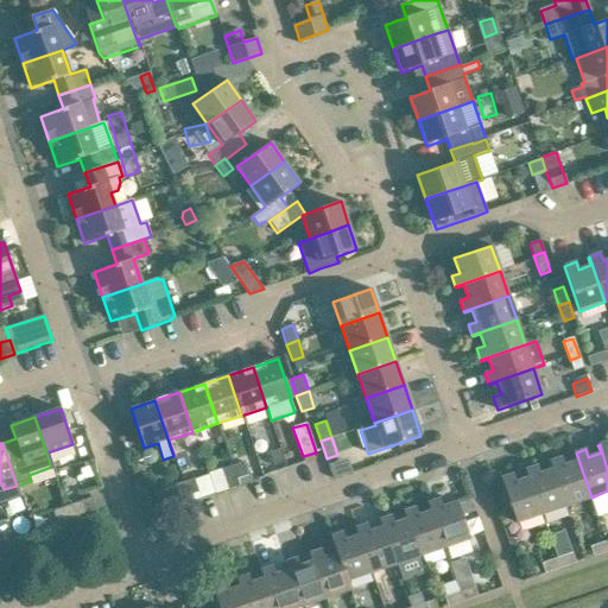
[(285,463),(284,458),(280,449),(270,453),(274,467),(285,463)]
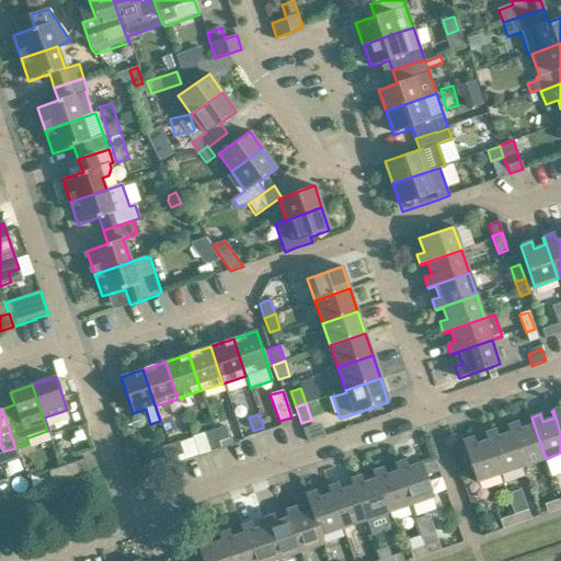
[(523,467),(546,459),(531,418),(529,419),(531,425),(521,430),(518,422),(510,425),(523,467)]
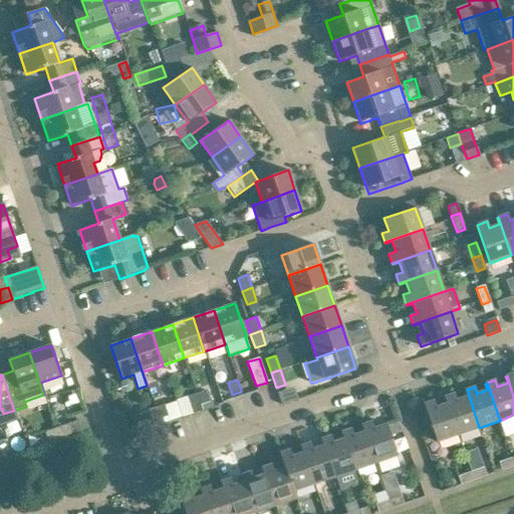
[(459,435),(479,428),(467,390),(465,391),(467,397),(456,401),(454,394),(446,397),(459,435)]
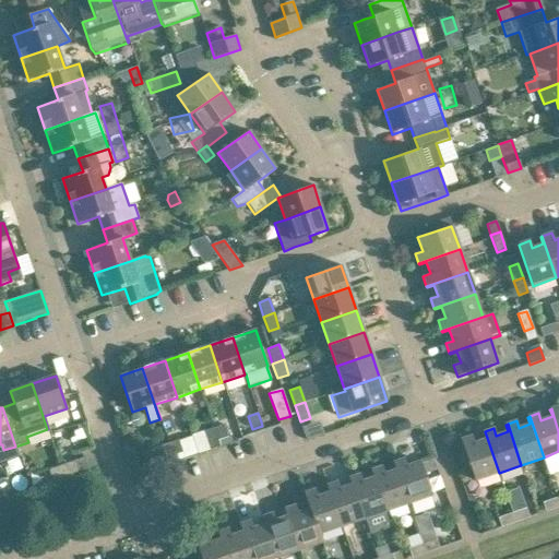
[(217,441),(227,438),(223,425),(213,428),(217,441)]
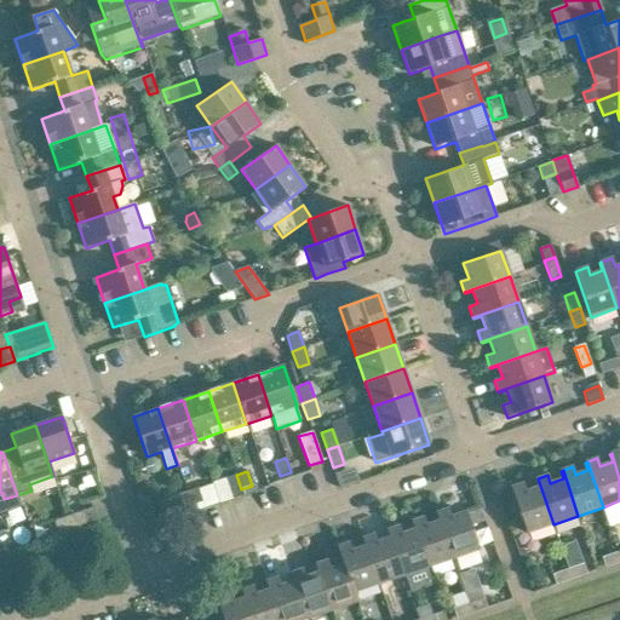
[(244,495),(241,489),(236,475),(225,478),(233,499),(244,495)]
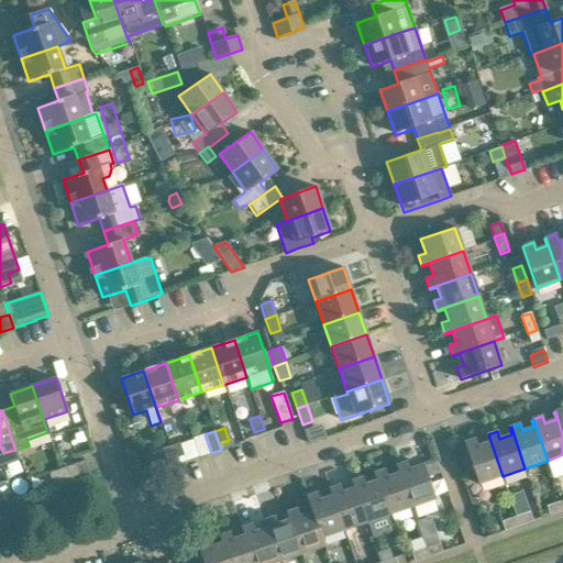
[(477,484),(503,476),(488,434),(486,435),(488,442),(477,446),(475,439),(464,443),(477,484)]
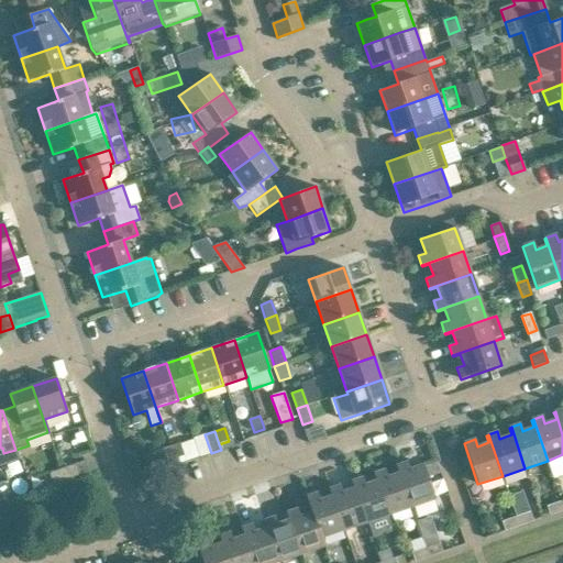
[(169,446),(174,460),(184,455),(179,443),(169,446)]
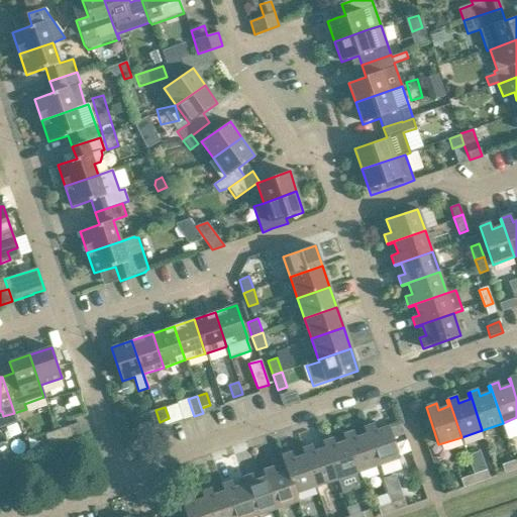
[(136,430),(160,422),(156,410),(132,418),(136,430)]
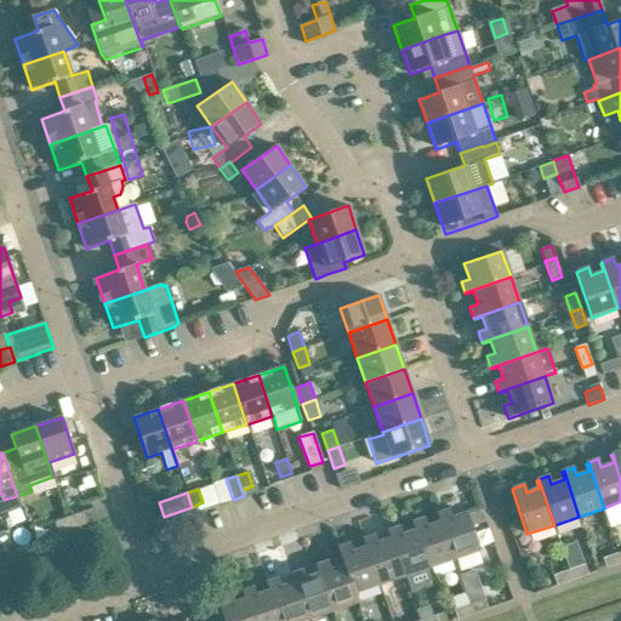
[(440,522),(454,559),(480,551),(467,513),(451,518),(449,510),(437,514),(439,522),(440,522)]
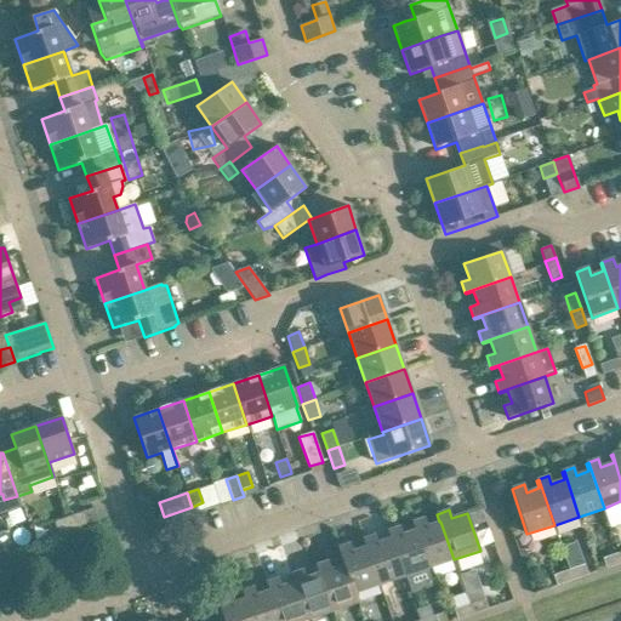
[(67,518),(72,531),(91,525),(86,511),(67,518)]
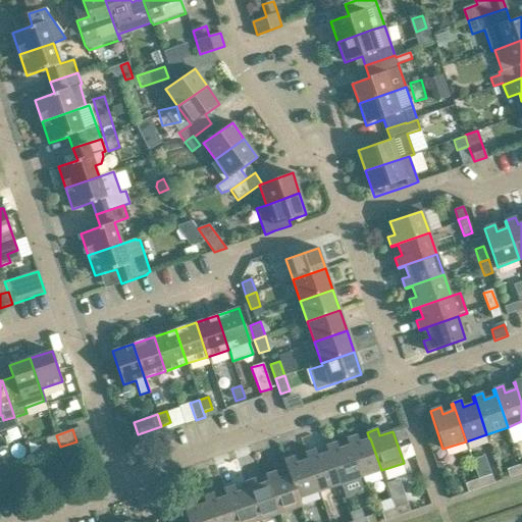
[(49,451),(59,447),(55,435),(45,438),(49,451)]
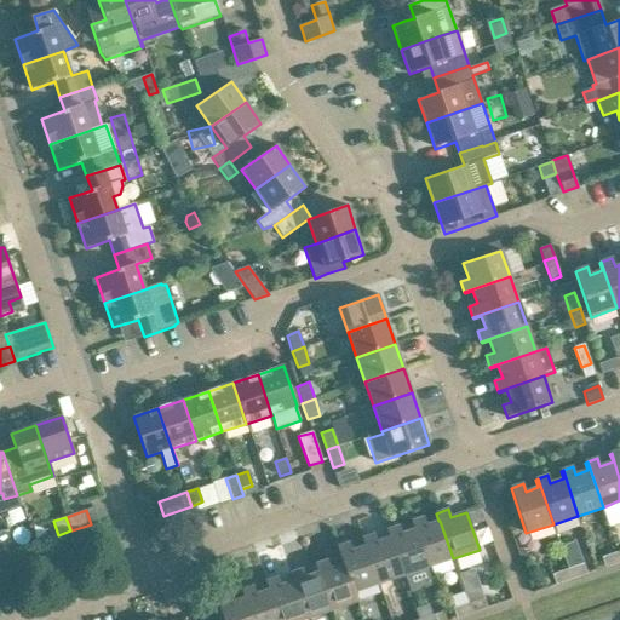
[(440,521),(438,521),(426,526),(424,517),(413,521),(429,567),(453,558),(440,521)]
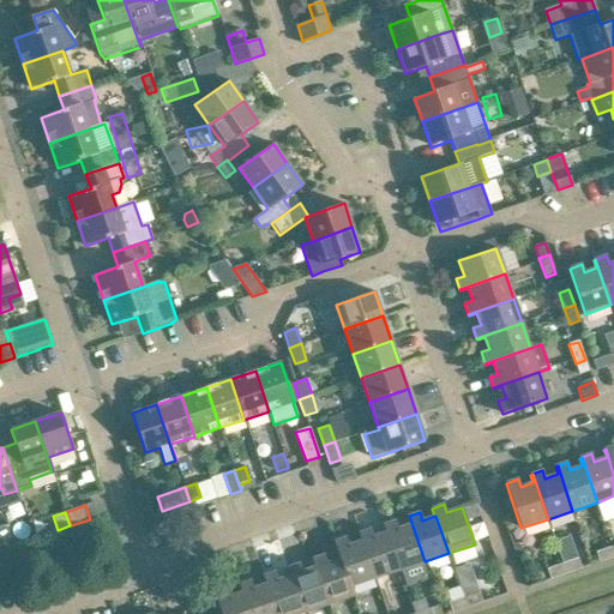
[(399,570),(425,561),(409,516),(407,517),(410,524),(397,529),(395,521),(384,524),(399,570)]
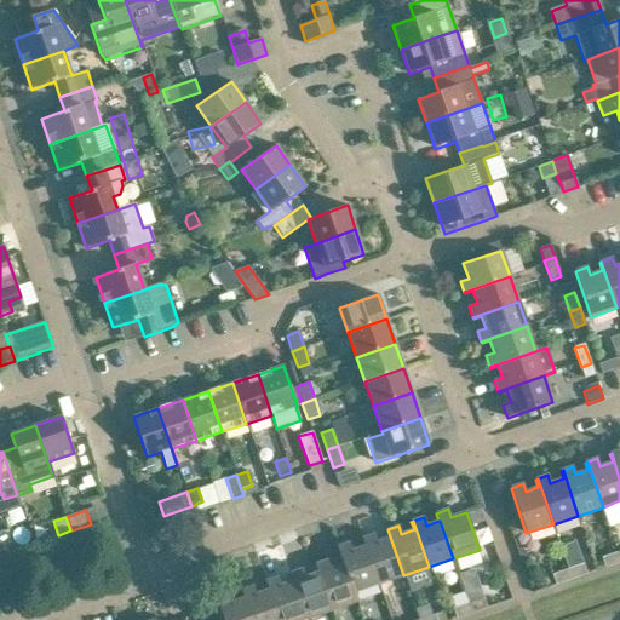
[(379,584),(403,575),(388,529),(386,530),(389,538),(377,543),(374,534),(363,538),(379,584)]
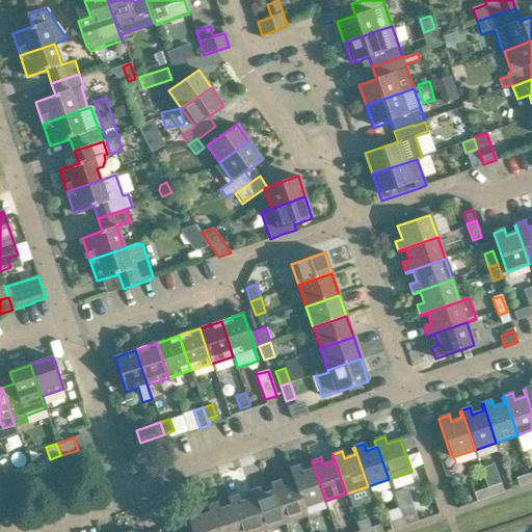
[(304,508),(325,501),(312,461),(311,462),(313,469),(302,473),(299,466),(290,469),(307,516),(307,515),(304,508)]
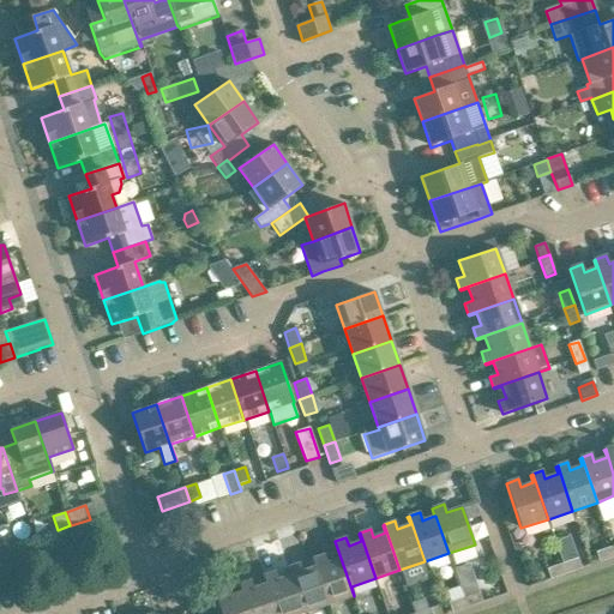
[(329,605),(354,596),(335,541),(333,542),(339,559),(326,563),(324,555),(313,559),(329,605)]
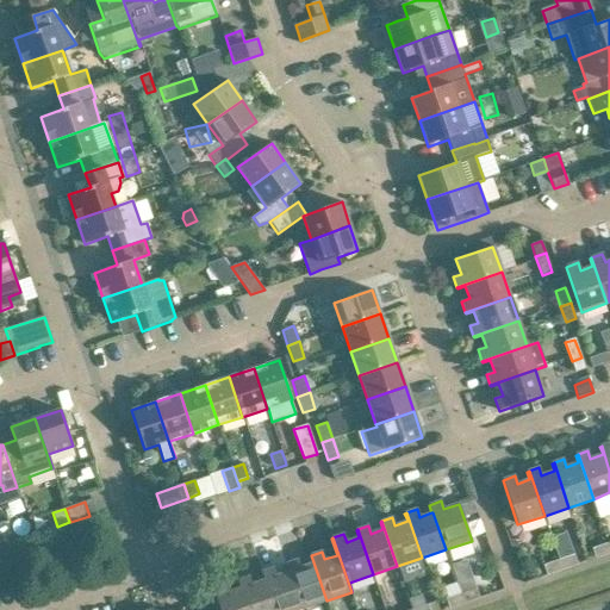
[(554,546),(562,570),(577,565),(571,546),(562,542),(554,546)]
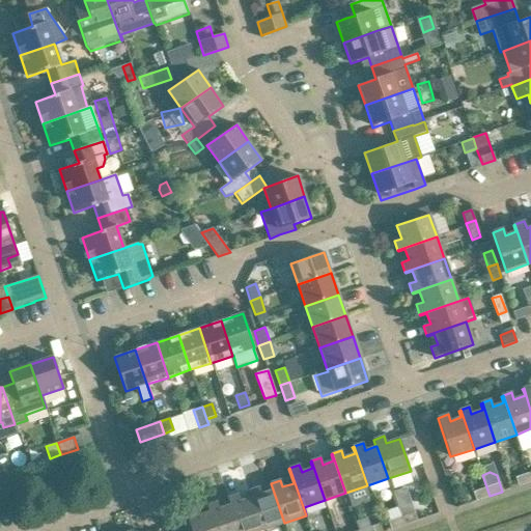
[(519,486),(530,481),(530,477),(530,473),(515,478),(519,486)]
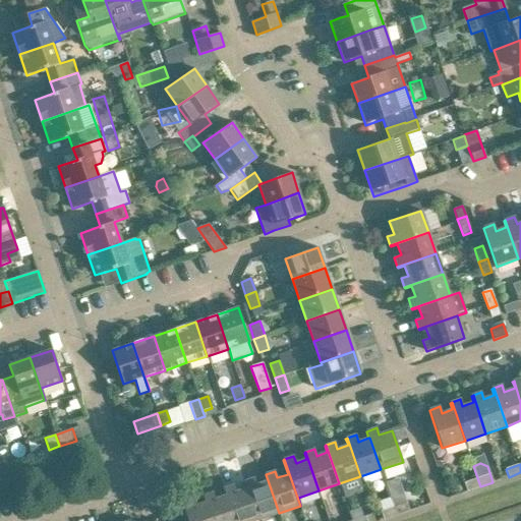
[(467,491),(480,486),(473,466),(472,466),(477,478),(464,482),(467,491)]
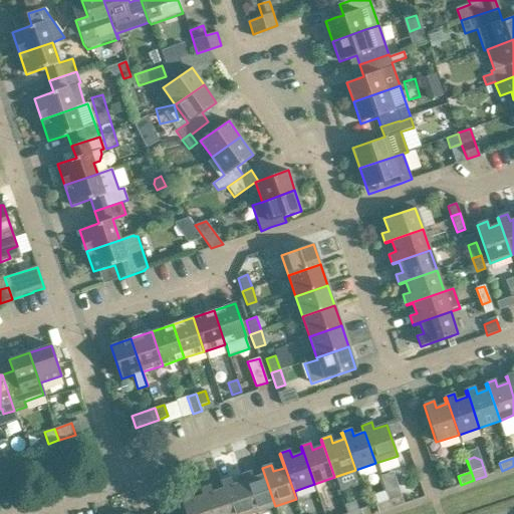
[(254,513),(275,506),(262,468),(261,469),(263,475),(253,478),(251,472),(242,475),(254,513)]
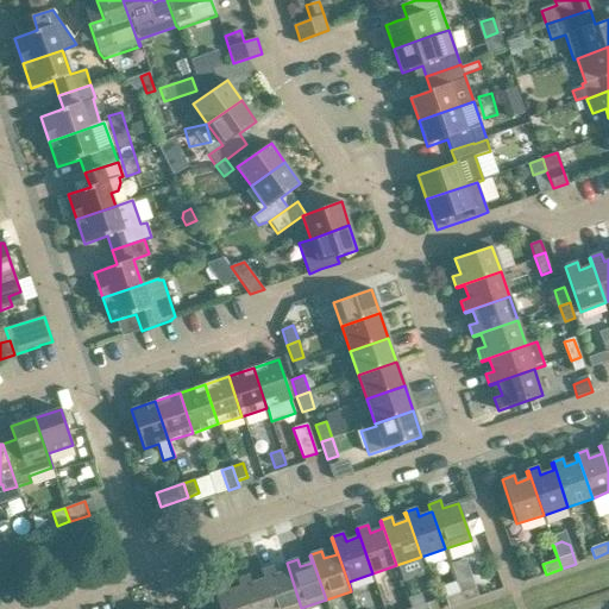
[(466,560),(451,566),(456,582),(460,592),(475,588),(466,560)]
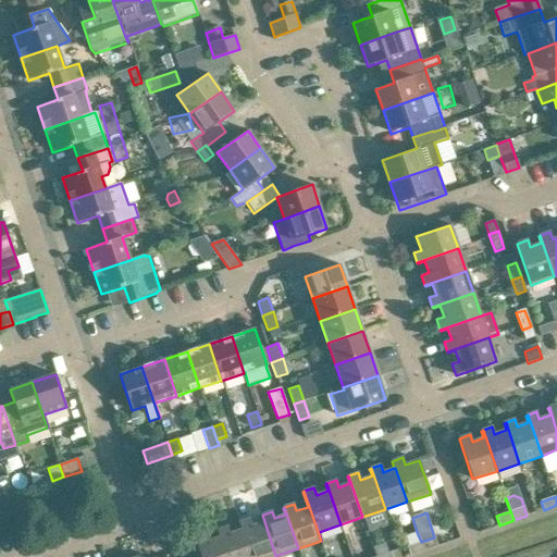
[(251,556),(271,556),(275,556),(262,515),(260,516),(263,522),(251,525),(249,519),(239,522),(251,556)]
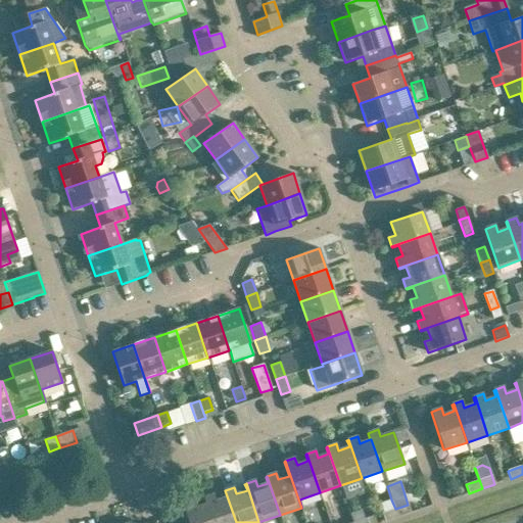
[(212,522),(236,522),(225,490),(224,491),(226,497),(216,501),(214,494),(204,497),(212,522)]
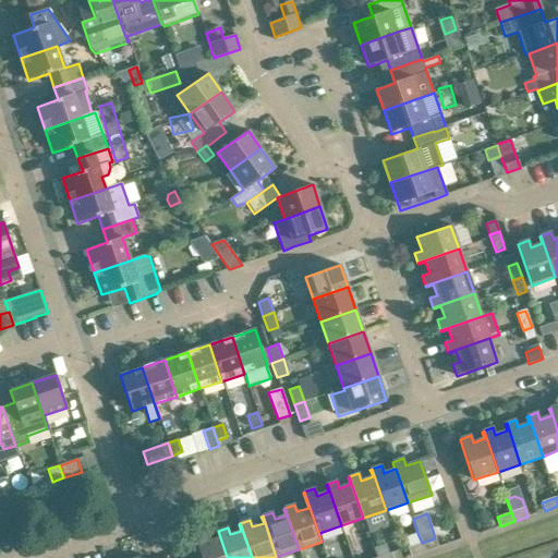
[(201,557),(227,557),(218,531),(217,532),(219,538),(208,542),(205,535),(194,538),(201,557)]
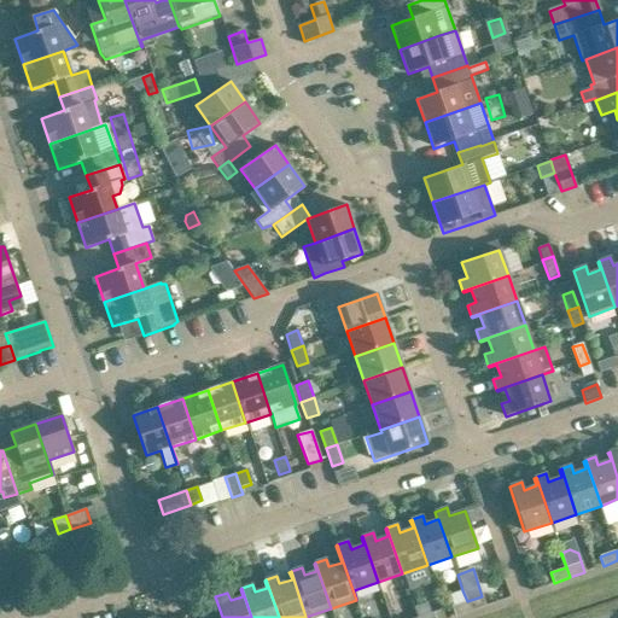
[(432,595),(437,608),(458,601),(453,588),(432,595)]
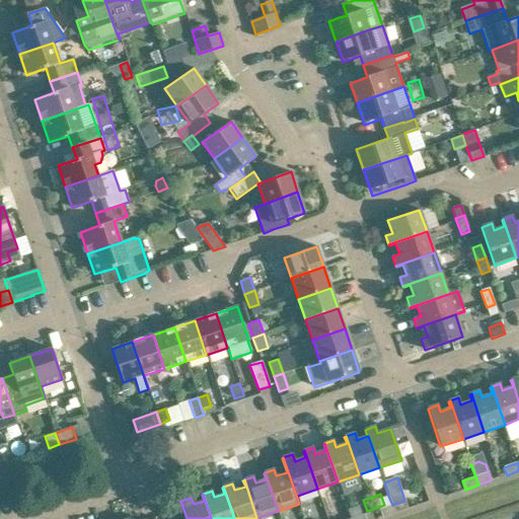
[(392,505),(395,514),(408,509),(404,501),(392,505)]
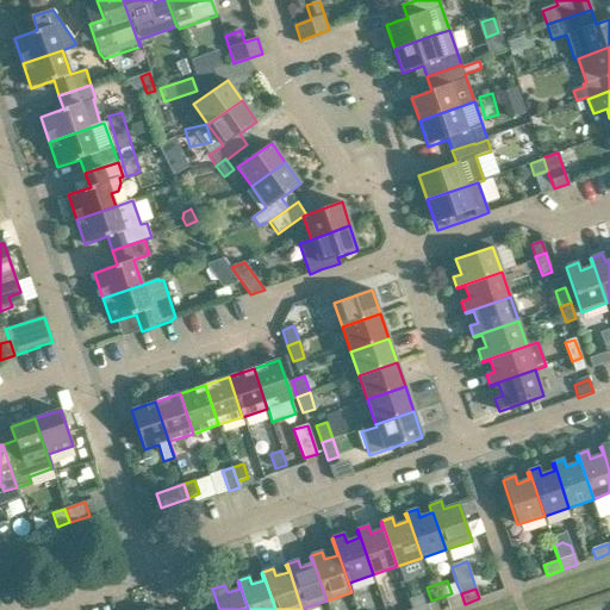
[(449,609),(465,604),(461,593),(446,599),(449,609)]
